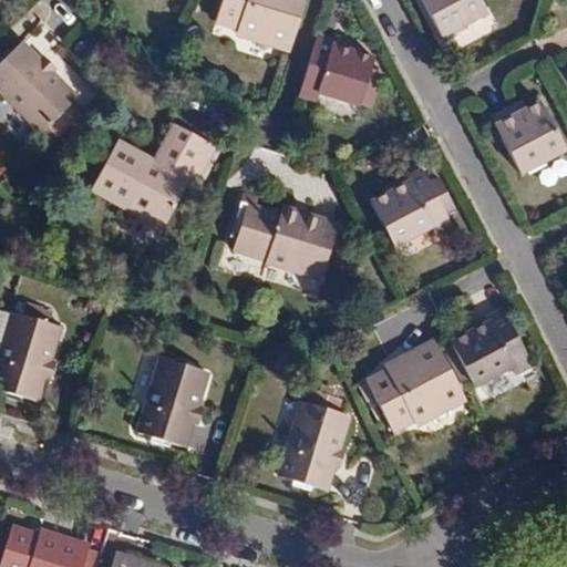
[(307,0),(223,0),(217,22),(237,29),(243,38),(250,40),(258,35),(277,41),(281,49),(291,52),(307,0)]
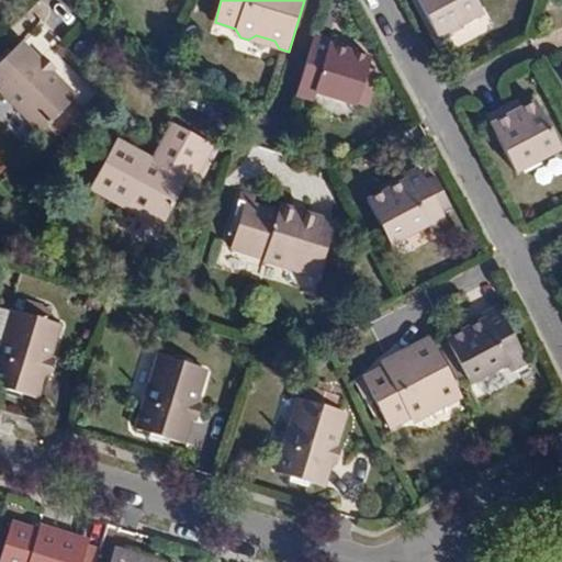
[(417,0),(438,37),(484,13),(478,0),(417,0)]
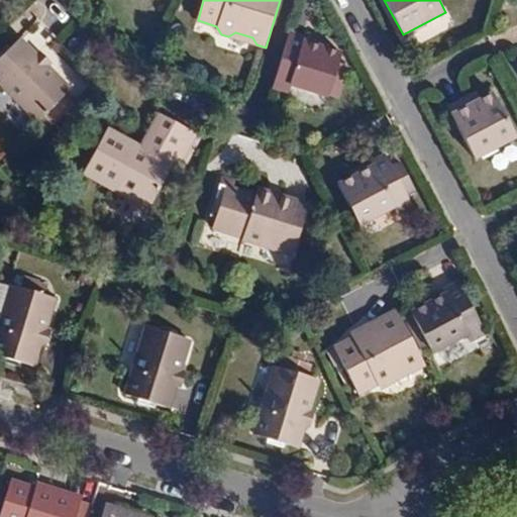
[(305,42),(307,37),(292,32),(275,87),(290,91),(292,85),(329,97),(330,94),(333,84),(341,86),(348,65),(340,62),(342,54),(325,48),(305,42)]
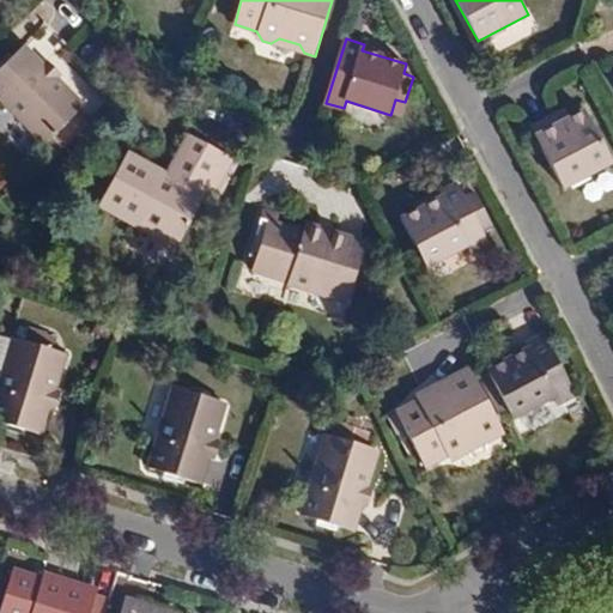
[(84,105),(58,79),(43,64),(24,44),(0,67),(0,95),(46,143),(84,105)]
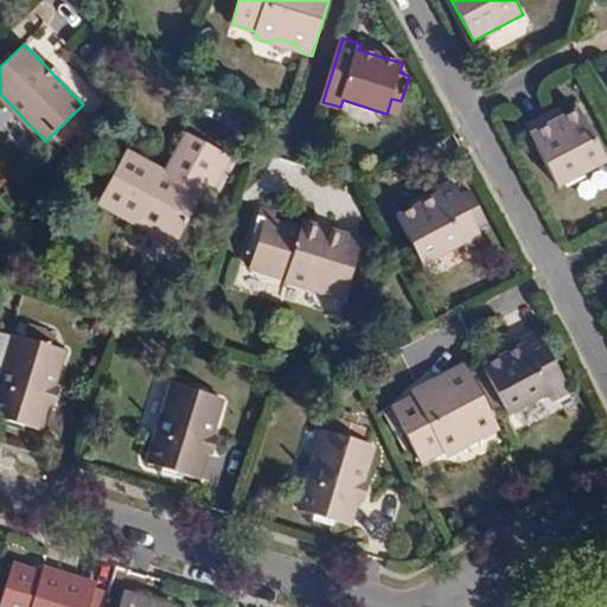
[(384,51),(360,44),(358,50),(382,57),(384,51)]
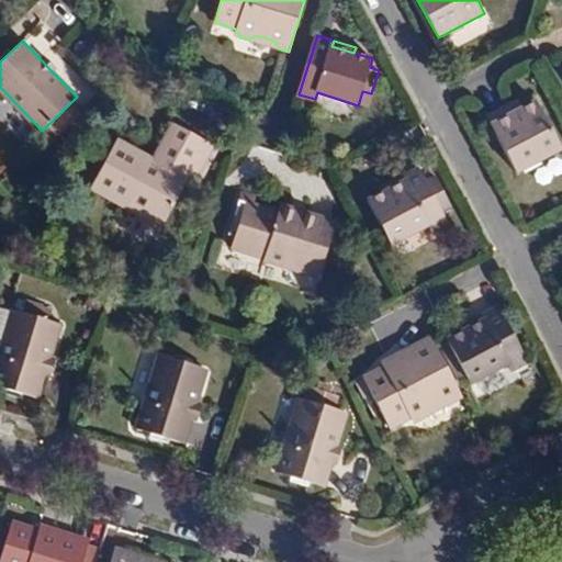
[(44,55),(40,58),(53,72),(57,68),(44,55)]
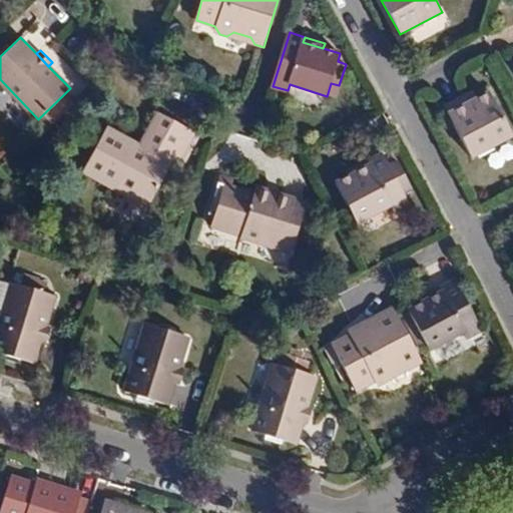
[(336,96),(339,85),(331,83),(328,93),(336,96)]
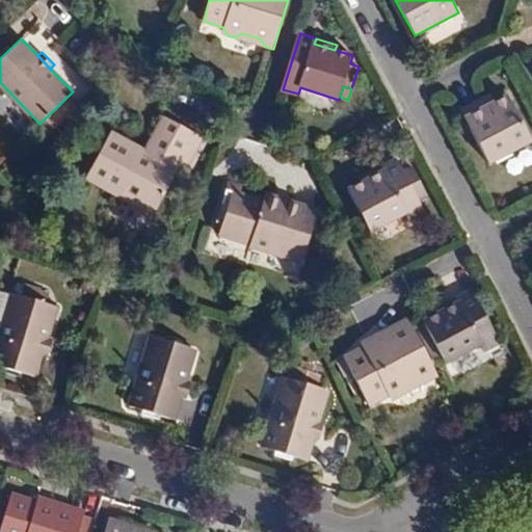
[(491,96),(482,101),(486,108),(496,103),(491,96)]
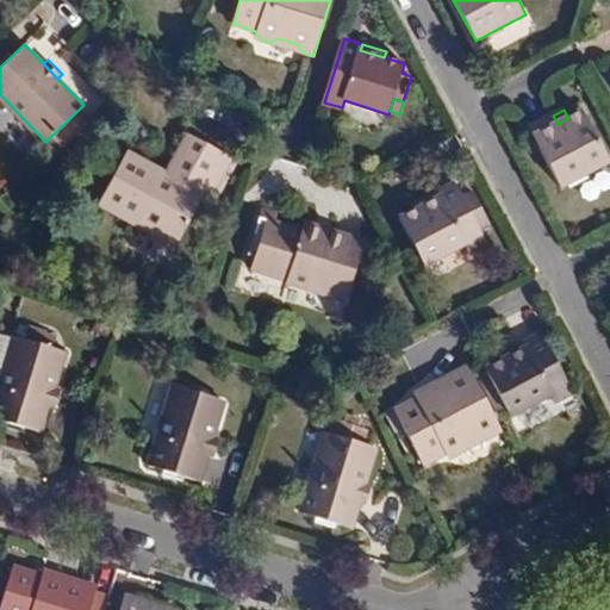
[(583,111),(568,118),(558,124),(553,116),(528,128),(560,188),(609,162),(583,111)]
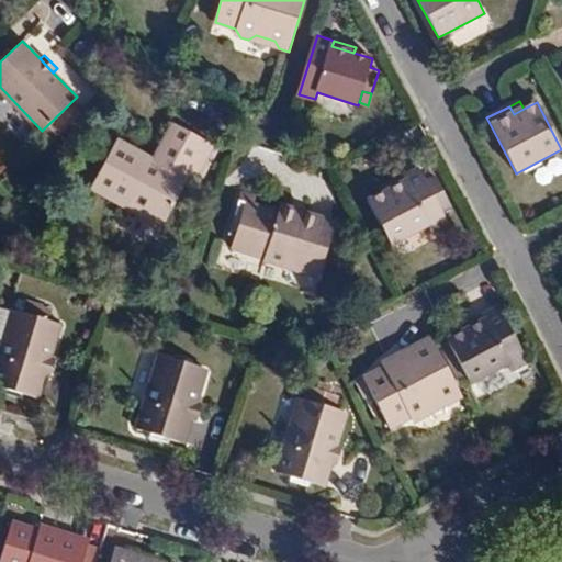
[(160,164),(181,126),(173,122),(153,159),(160,164)]
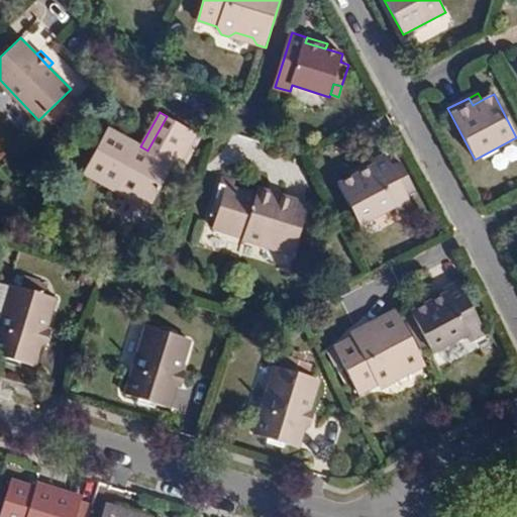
[(147,150),(140,146),(107,128),(84,172),(134,200),(137,195),(152,203),(192,129),(167,116),(147,150)]
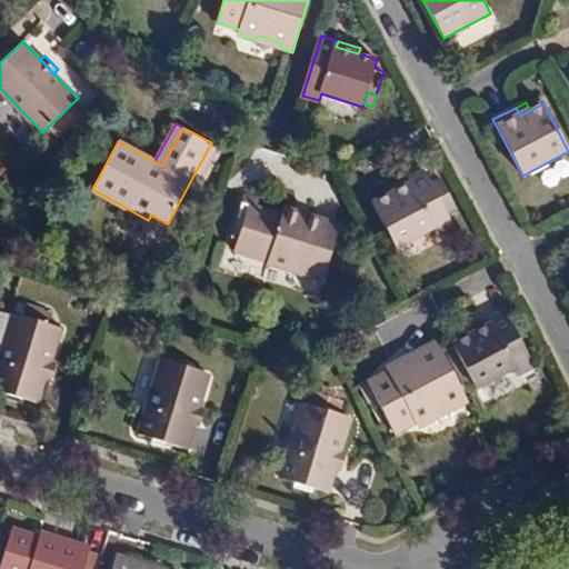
[(411,183),(391,195),(372,203),(396,248),(435,228),(438,233),(455,226),(426,171),(409,179),(411,183)]
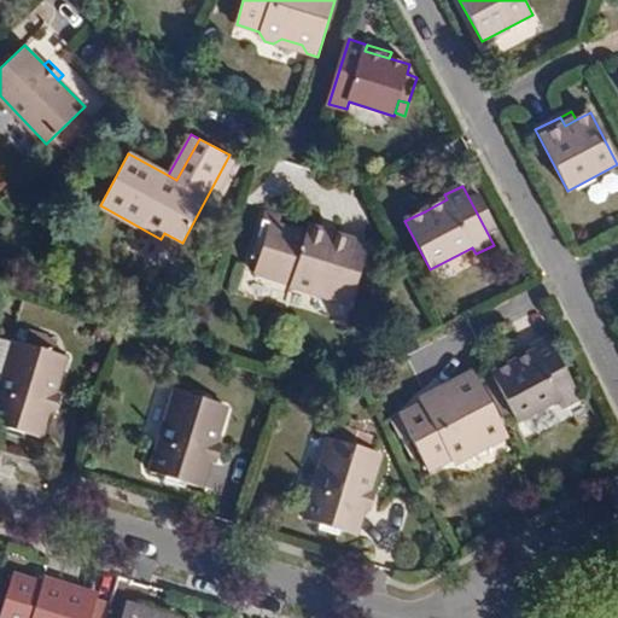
[(423,207),(425,211),(447,199),(444,194),(423,207)]
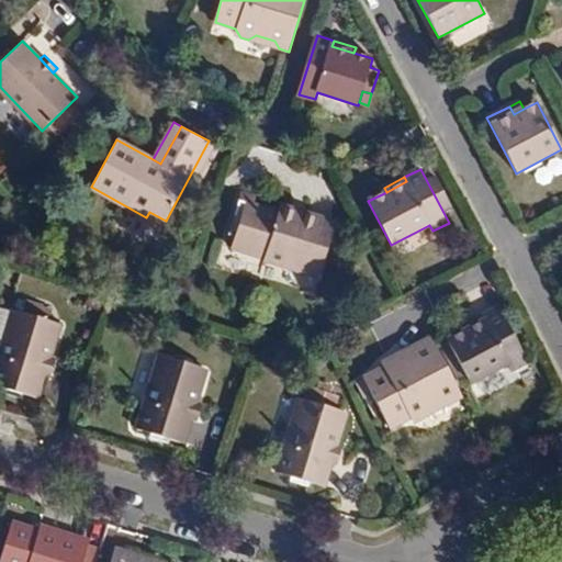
[(259,195),(243,190),(231,229),(236,231),(233,243),(267,254),(265,260),(318,278),(336,222),(282,205),(280,212),(256,204),(259,195)]
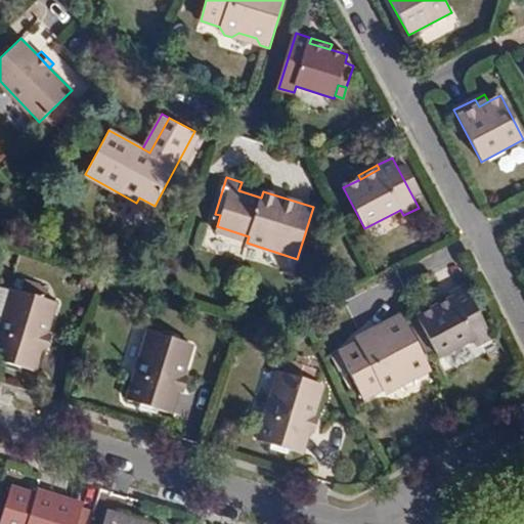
[(139,198),(136,203),(151,211),(155,206),(139,198)]
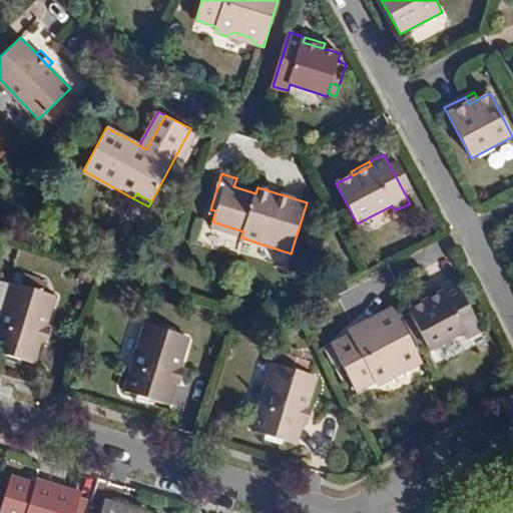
[(0,352),(33,364),(40,342),(46,325),(55,296),(13,282),(0,322),(0,352)]
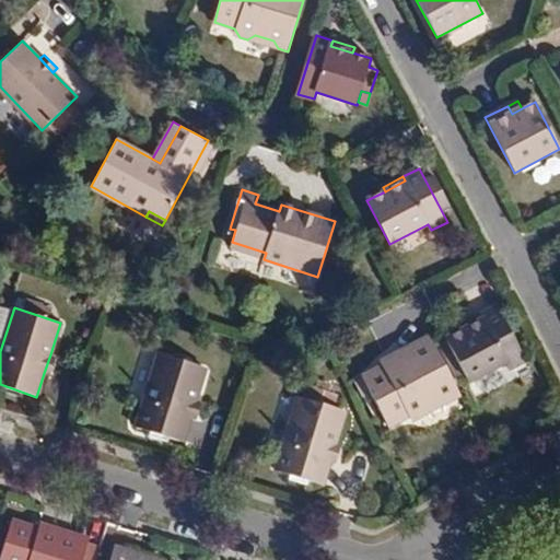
[(497,307),(481,315),(482,319),(463,329),(445,338),(468,382),(506,362),(510,370),(525,362),(497,307)]
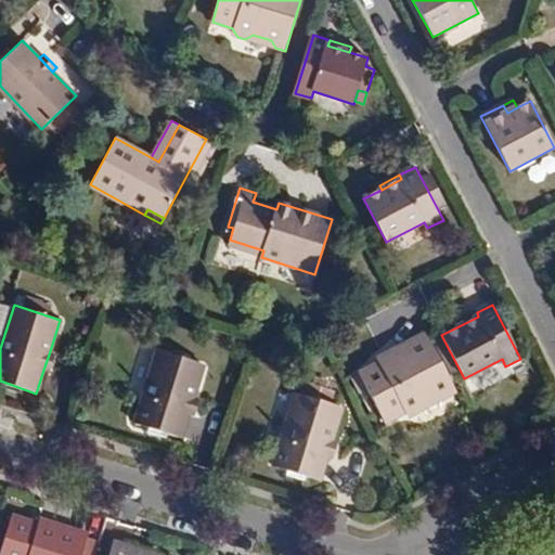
[(457,323),(459,326),(478,317),(477,312),(457,323)]
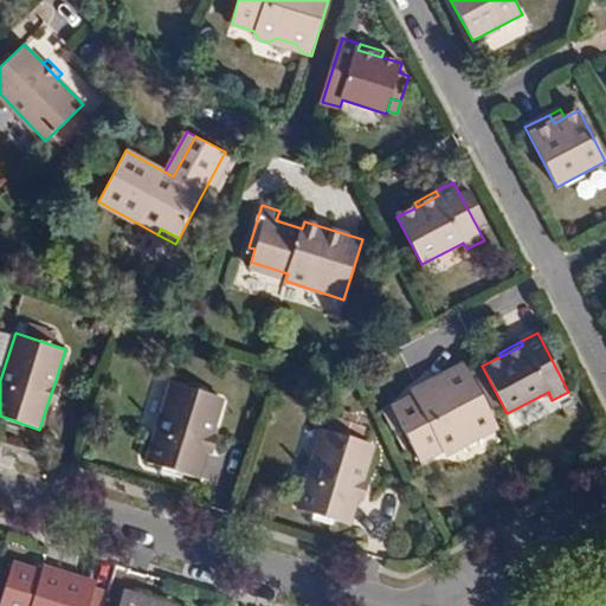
[(392,410),(400,424),(420,462),(440,451),(449,453),(461,447),(462,440),(477,432),(487,433),(498,426),(465,365),(413,393),(414,397),(392,410)]
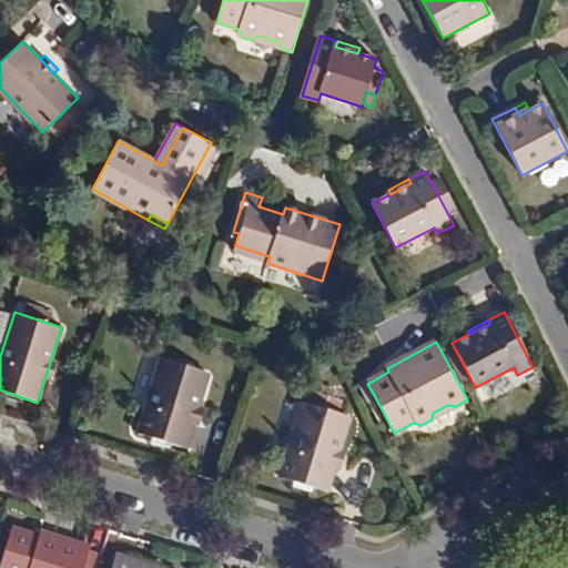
[(185,448),(193,424),(199,404),(209,374),(161,358),(138,433),(185,448)]
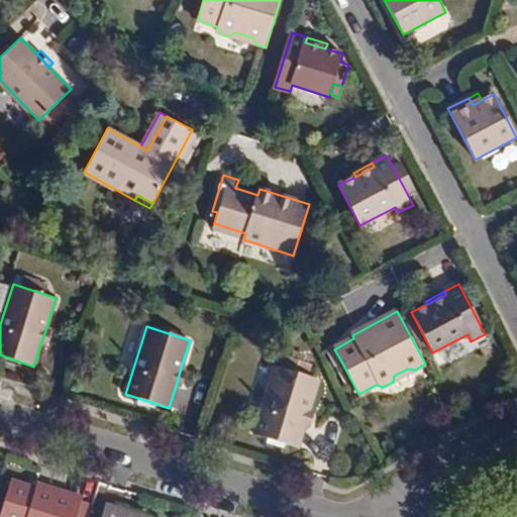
[(53,329),(46,327),(40,344),(46,346),(53,329)]
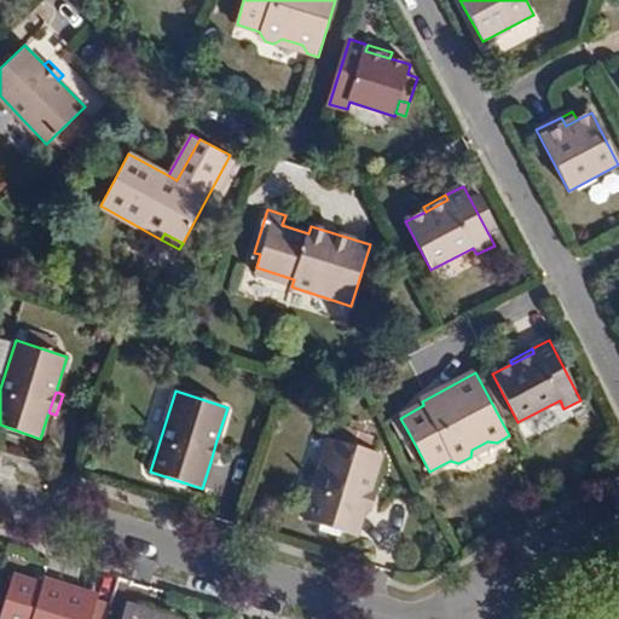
[(400,437),(409,433),(400,418),(392,422),(400,437)]
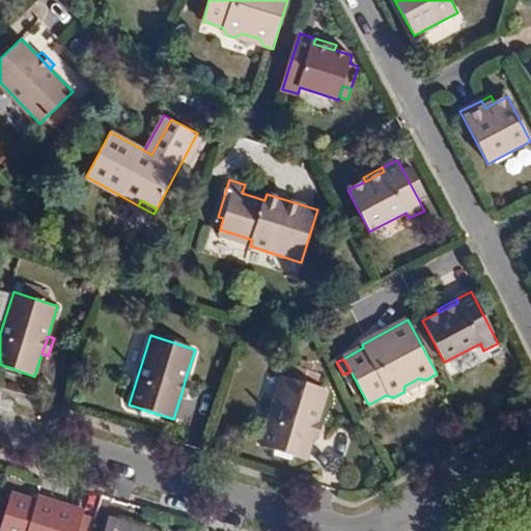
[(313,439),(318,420),(328,391),(284,376),(262,447),(306,460),(313,439)]
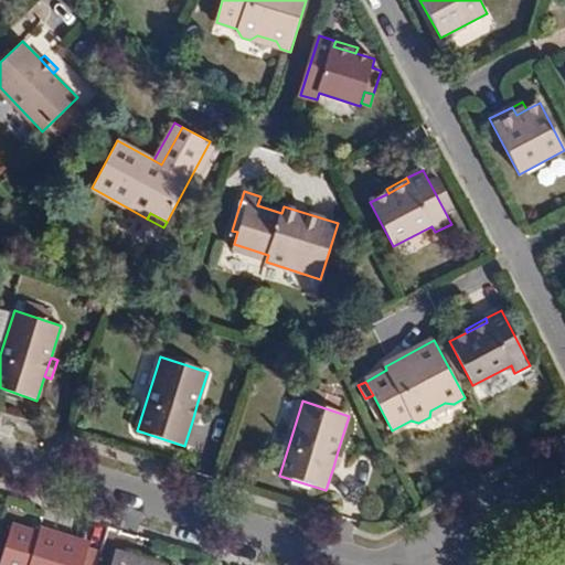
[(198,402),(192,422),(199,424),(205,405),(198,402)]
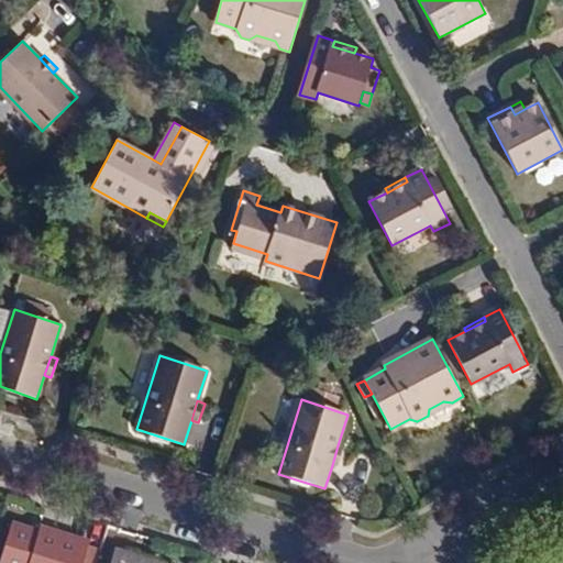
[(344,448),(338,445),(332,465),(338,466),(344,448)]
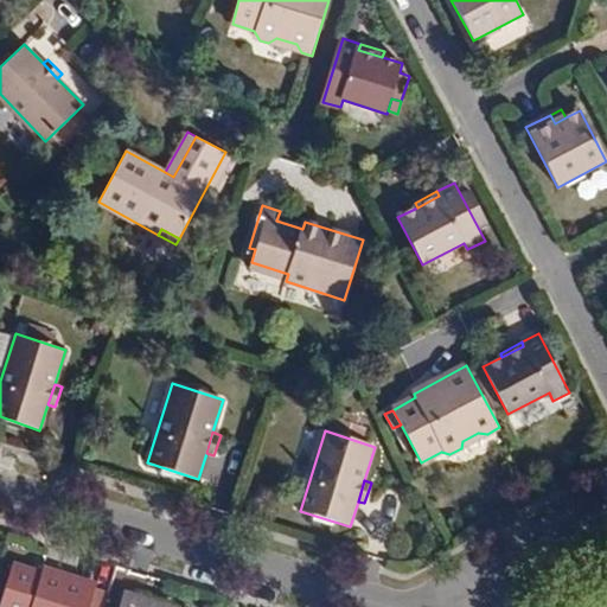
[(40,573),(11,563),(0,596),(0,606),(88,606),(96,585),(43,568),(40,573)]
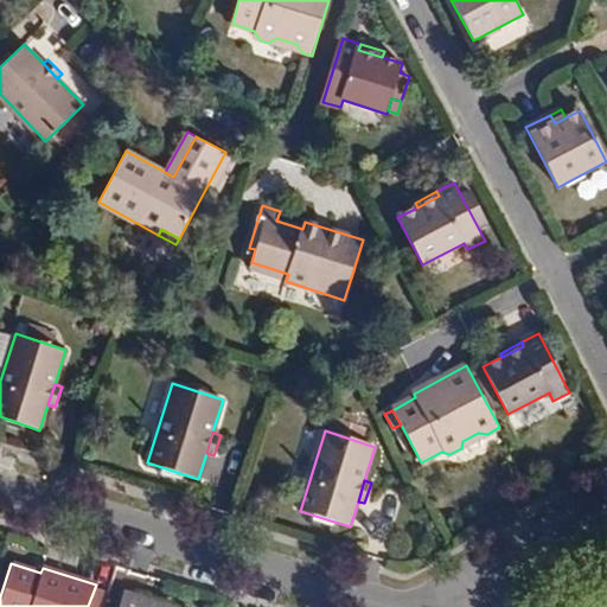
[(109,606),(168,606),(123,593),(120,602),(113,600),(109,606)]
